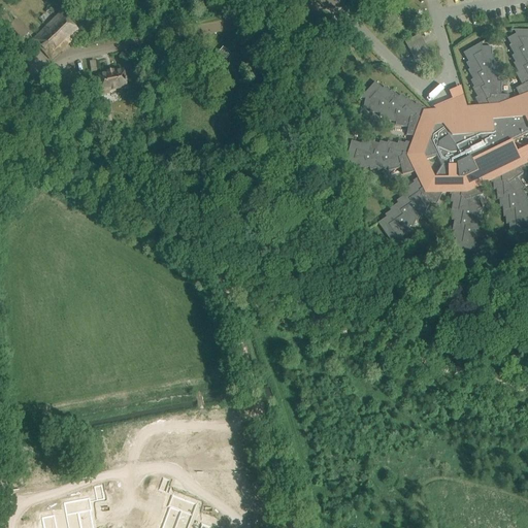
[(33,39),(51,60),(79,32),(61,13),(54,20),(33,39)]
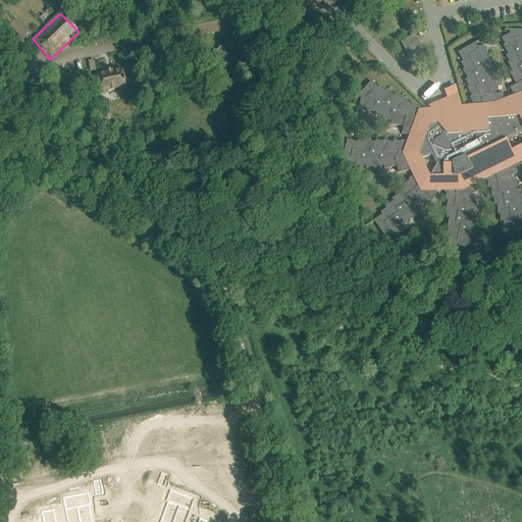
[(6,28),(18,41),(28,33),(15,19),(6,28)]
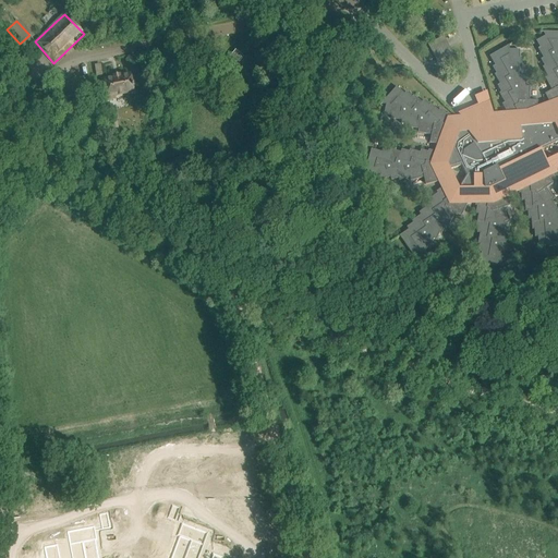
[(375,150),(372,149),(370,154),(368,157),(364,173),(365,173),(366,171),(370,170),(370,172),(372,180),(373,180),(379,178),(379,180),(384,179),(390,178),(391,180),(392,180),(399,179),(399,181),(401,180),(408,179),(410,178),(410,181),(424,178),(426,185),(439,182),(440,182),(444,187),(436,192),(437,194),(432,197),(432,198),(433,201),(427,205),(424,207),(425,208),(420,213),(419,213),(421,215),(414,219),(412,221),(413,223),(408,227),(407,228),(409,230),(402,234),(399,237),(400,237),(414,257),(414,256),(413,254),(414,251),(416,252),(424,255),(424,254),(427,247),(428,249),(431,245),(434,239),(436,240),(437,240),(439,233),(441,234),(443,232),(445,227),(446,225),(449,226),(455,213),(462,217),(468,205),(468,203),(476,202),(475,206),(477,206),(476,213),(475,214),(478,215),(477,221),(476,225),(478,226),(477,232),(477,233),(480,233),(478,241),(477,244),(480,244),(478,251),(478,252),(482,253),(480,259),(480,263),(504,268),(504,267),(501,267),(500,263),(501,263),(510,259),(509,258),(507,253),(509,252),(508,249),(506,242),(509,241),(508,240),(506,233),(508,232),(507,231),(506,225),(505,222),(507,221),(502,208),(510,206),(507,196),(507,195),(519,190),(519,193),(521,193),(521,199),(522,201),(524,201),(525,208),(525,211),(528,211),(529,218),(529,219),(531,219),(532,226),(532,230),(534,229),(535,235),(535,237),(537,237),(538,244),(538,247),(548,246),(557,245),(557,214),(556,211),(557,210),(557,208),(553,203),(552,202),(554,199),(546,189),(553,184),(548,177),(548,176),(557,170),(557,32),(542,32),(541,32),(541,33),(543,33),(545,36),(544,37),(536,41),(540,48),(538,49),(540,52),(543,58),(541,60),(541,61),(544,67),(543,68),(544,70),(547,75),(547,77),(545,79),(552,91),(545,95),(549,104),(550,105),(537,111),(537,110),(537,100),(530,100),(530,87),(526,87),(526,85),(526,79),(526,76),(524,76),(524,70),(524,69),(522,69),(522,58),(520,58),(520,51),(520,50),(509,50),(509,46),(511,45),(511,44),(509,45),(489,57),(492,60),(495,65),(493,68),(496,74),(495,75),(496,79),(499,84),(497,86),(498,87),(501,93),(499,94),(501,97),(505,102),(501,105),(502,106),(506,111),(504,112),(506,114),(494,116),(494,114),(493,113),(488,96),(487,96),(488,100),(482,102),(481,99),(476,100),(476,101),(477,105),(458,113),(463,118),(455,119),(452,117),(448,112),(447,114),(441,110),(440,109),(439,111),(434,107),(431,105),(429,106),(424,101),(424,100),(422,102),(416,98),(413,96),(412,97),(408,93),(407,92),(404,94),(399,89),(397,87),(379,106),(380,106),(381,104),(386,105),(386,107),(384,114),(385,114),(391,117),(390,119),(395,119),(401,121),(401,123),(408,125),(408,128),(410,128),(416,129),(419,130),(417,132),(432,135),(429,143),(437,145),(438,145),(437,153),(428,150),(428,153),(422,150),(421,149),(420,153),(413,150),(410,149),(409,152),(402,149),(401,149),(401,153),(393,150),(390,149),(390,152),(384,149),(383,149),(381,153),(375,150)]
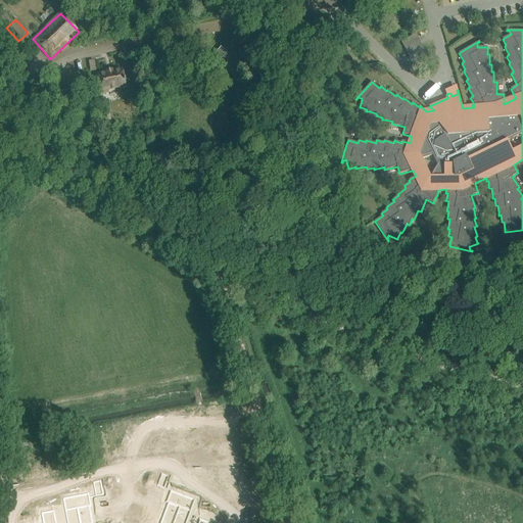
[(401,40),(410,57),(423,50),(416,34),(401,40)]
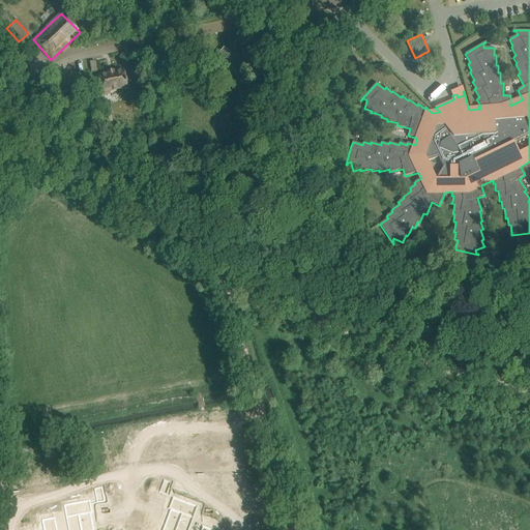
[(225,49),(213,63),(219,68),(231,54),(225,49)]
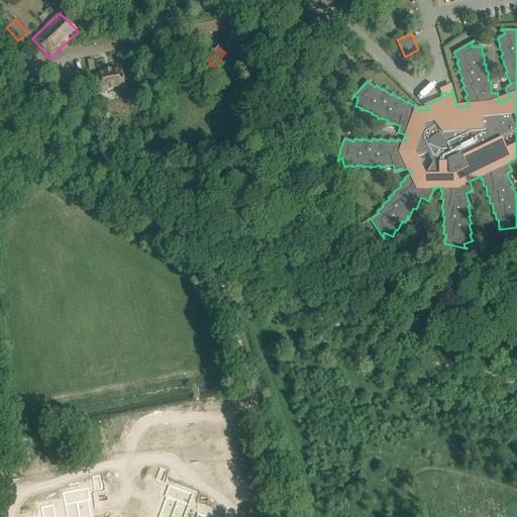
[(122,79),(120,69),(111,71),(111,70),(105,71),(106,73),(97,74),(99,84),(101,93),(107,91),(107,88),(124,85),(122,79)]
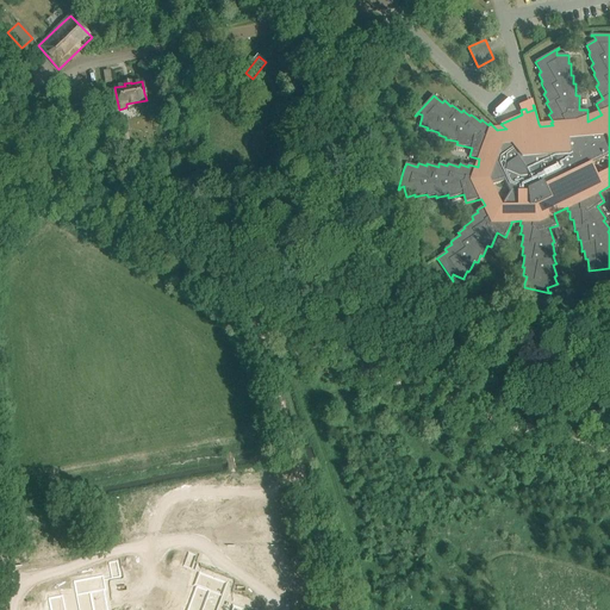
[(125,118),(117,119),(118,129),(118,130),(124,129),(128,129),(125,118)]
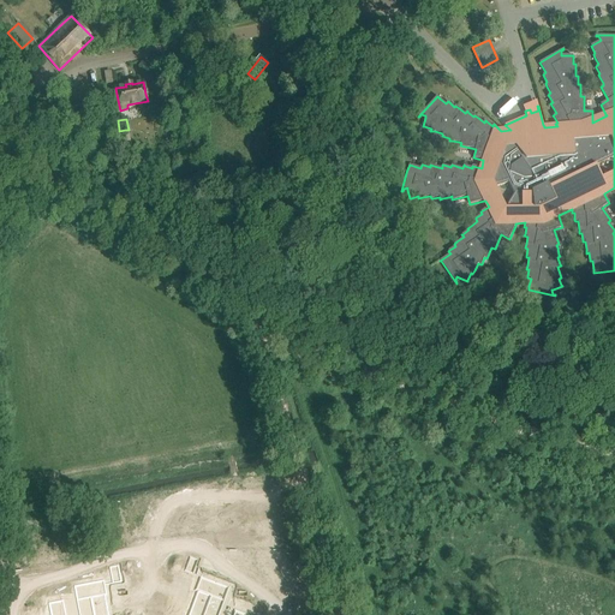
[(207,573),(189,613),(192,614),(204,614),(214,596),(224,599),(231,583),(207,573)]
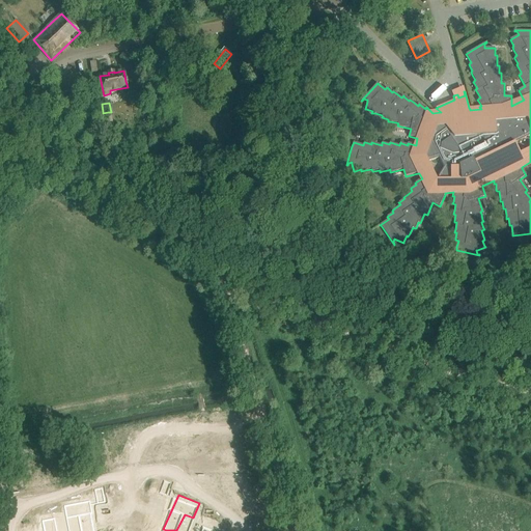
[(93,530),(85,498),(64,503),(67,519),(77,516),(80,530),(93,530)]
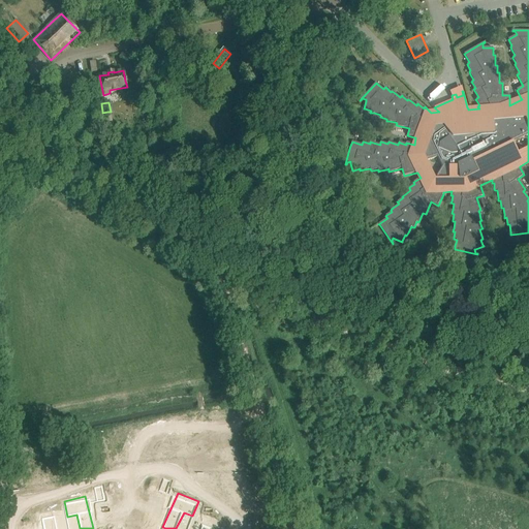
[(56,528),(53,519),(42,522),(43,528),(56,528)]
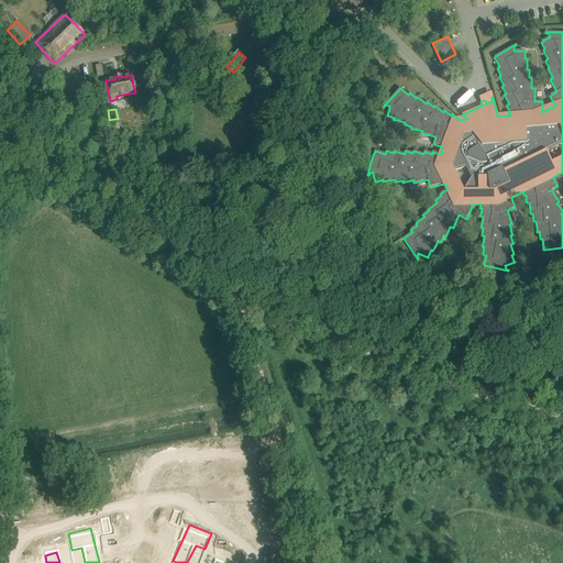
[(228,562),(230,559),(219,553),(214,562),(228,562)]
